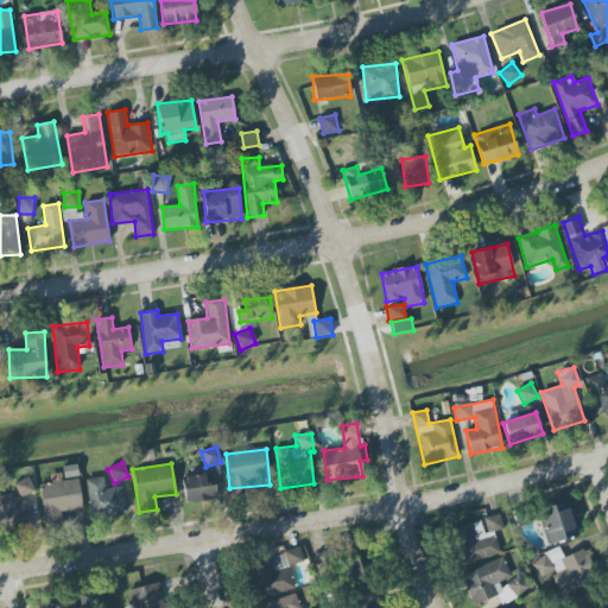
[(216,499),(213,474),(184,477),(187,502),(216,499)]
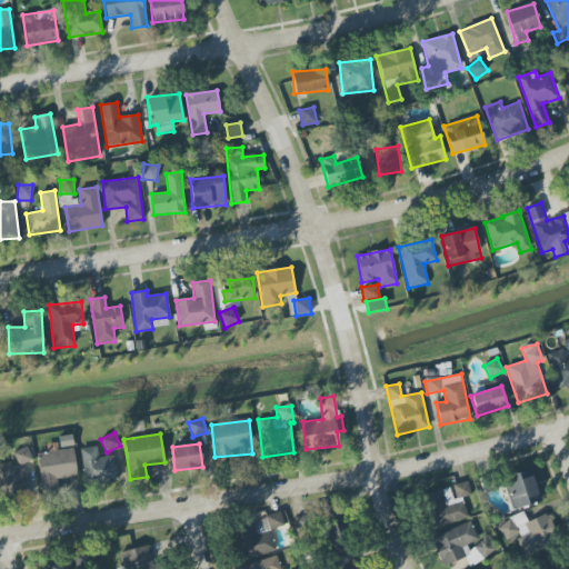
[(19,466),(32,461),(27,447),(13,452),(19,466)]
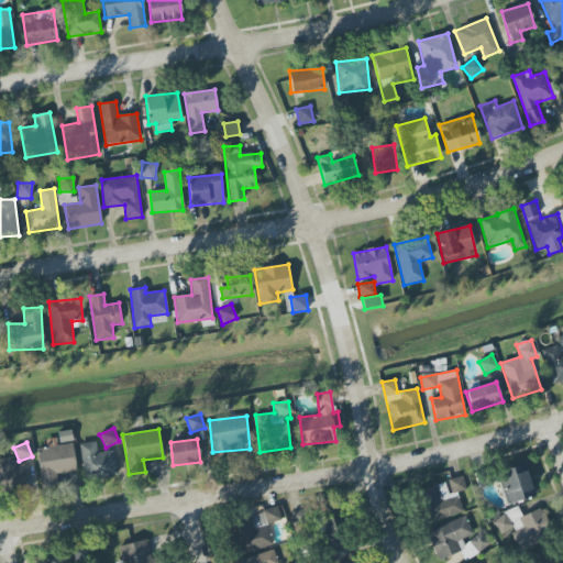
[(80,444),(84,481),(117,477),(114,449),(97,450),(97,442),(80,444)]
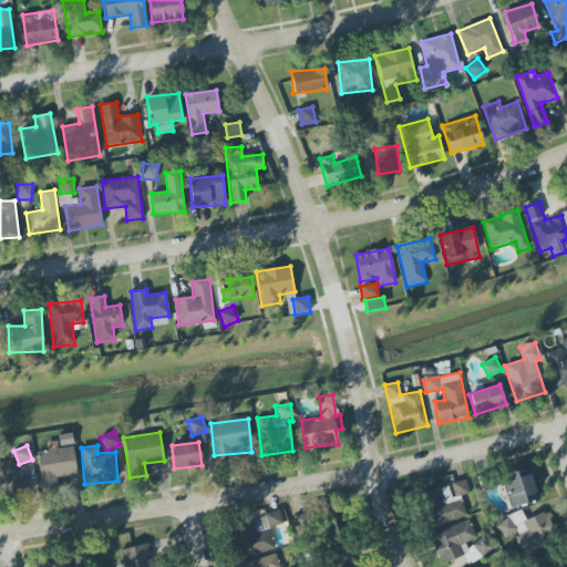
[(37,452),(42,493),(59,490),(57,477),(76,474),(72,446),(37,452)]
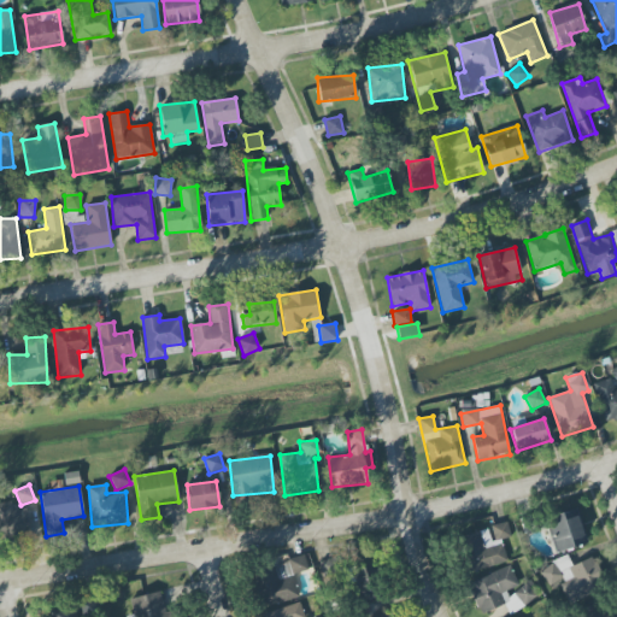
[(27,509),(13,510),(11,501),(0,503),(0,540),(31,535),(27,509)]
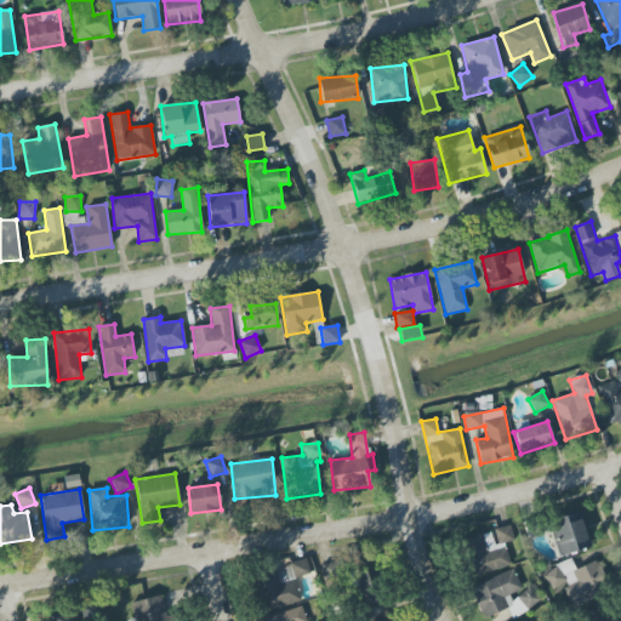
[(548,522),(559,557),(592,547),(580,511),(548,522)]
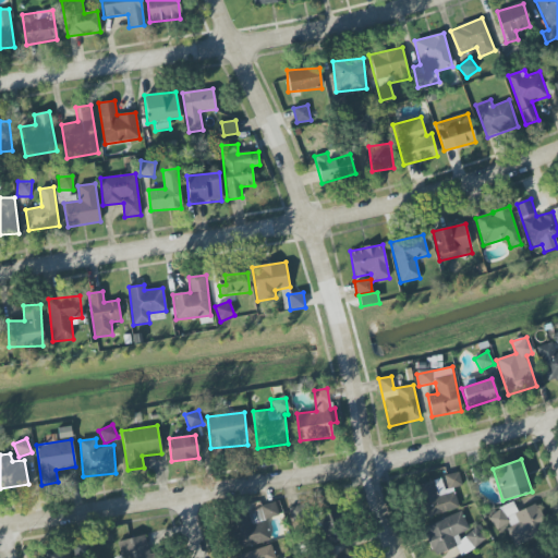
[(462,486),(459,472),(444,475),(447,489),(462,486)]
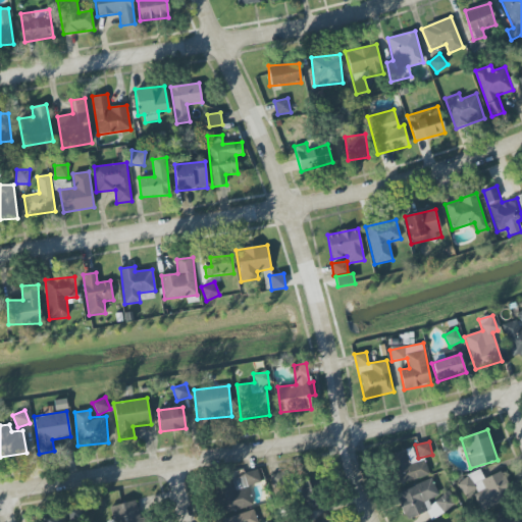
[(388,454),(395,484),(429,476),(425,457),(415,459),(413,449),(388,454)]
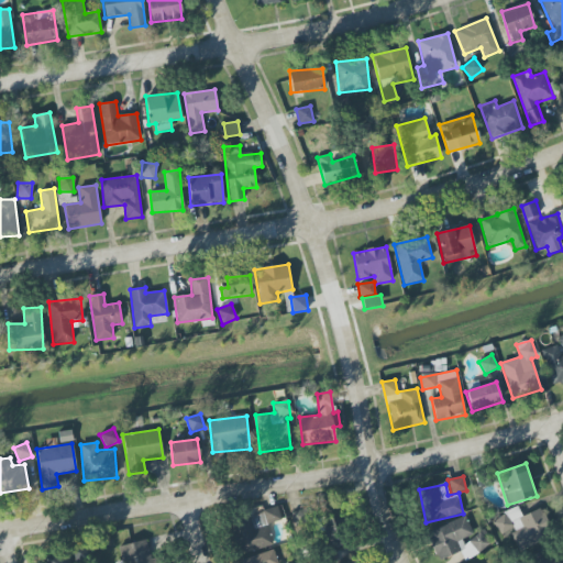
[(519,552),(549,539),(543,526),(550,523),(543,507),(521,517),(518,508),(493,519),(500,536),(510,531),(519,552)]
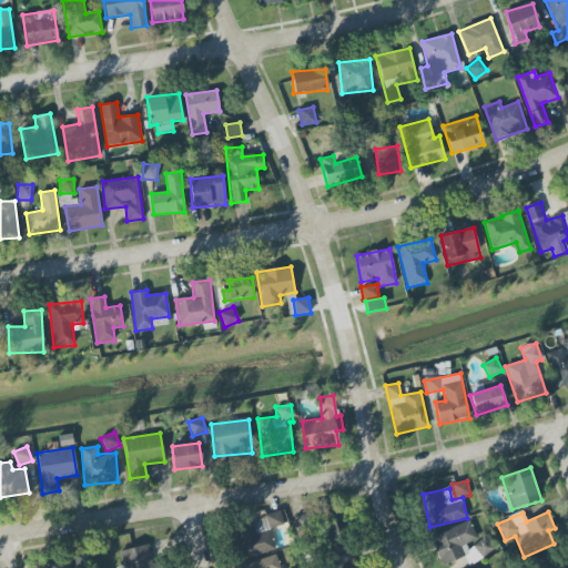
[(270,529),(284,526),(282,515),(231,527),(239,559),(275,551),(270,529)]
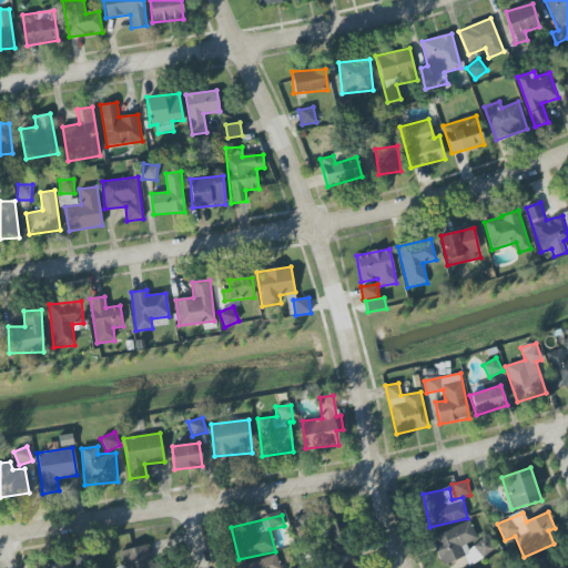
[(350,549),(341,518),(323,524),(332,554),(350,549)]
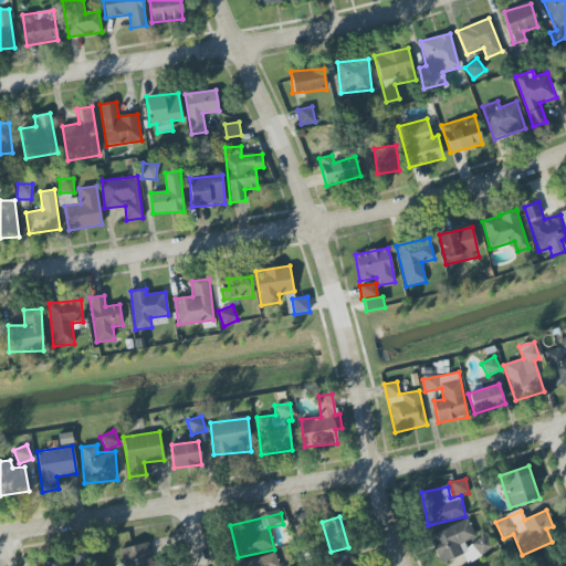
[(429,536),(441,564),(463,555),(467,562),(493,551),(488,535),(477,540),(468,520),(429,536)]
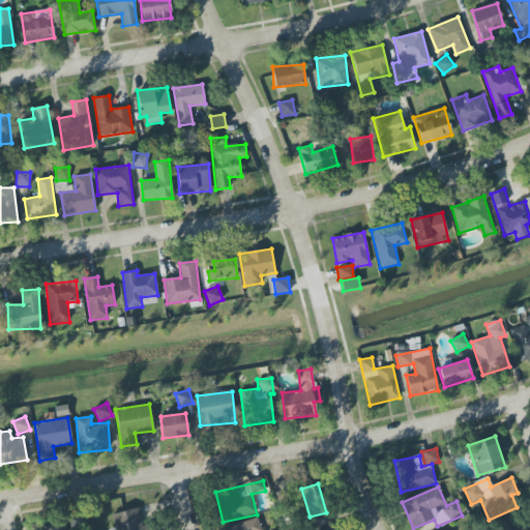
[(112,514),(115,529),(143,529),(138,508),(112,514)]
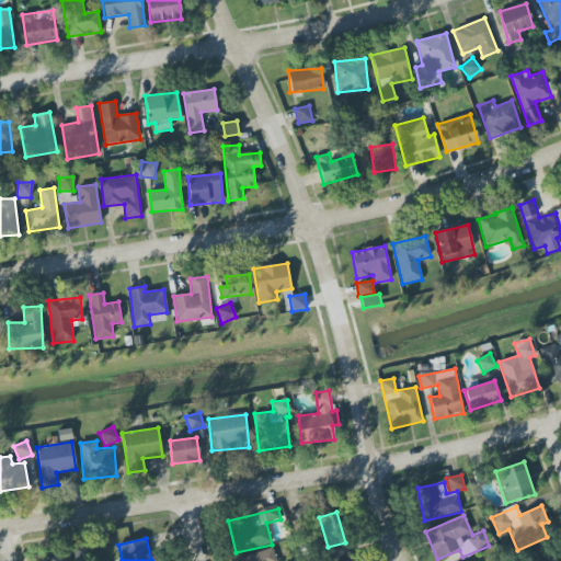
[(557,560),(548,546),(526,557),(528,560),(557,560)]
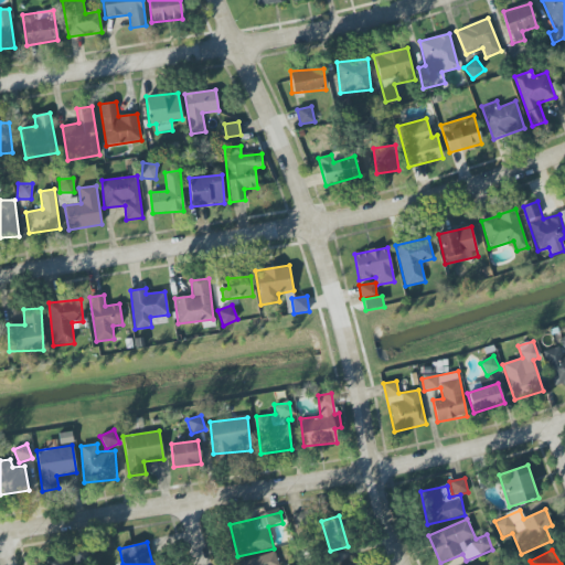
[(237,564),(278,564),(275,552),(237,564)]
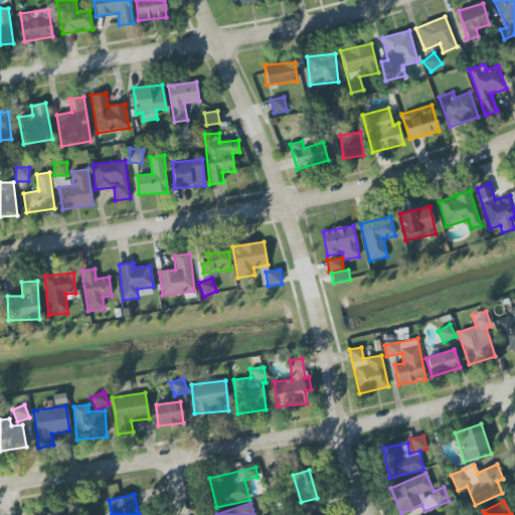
[(39,511),(40,514),(64,514),(62,506),(39,511)]
